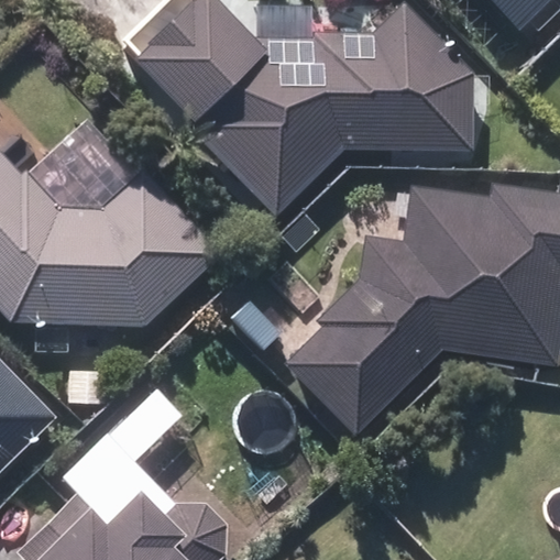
[(188,127),(276,217),(347,150),(472,150),(473,73),(404,2),(368,37),(311,36),(313,7),(252,6),(252,35),(216,0),(190,0),(132,57),(195,122),(188,127)]
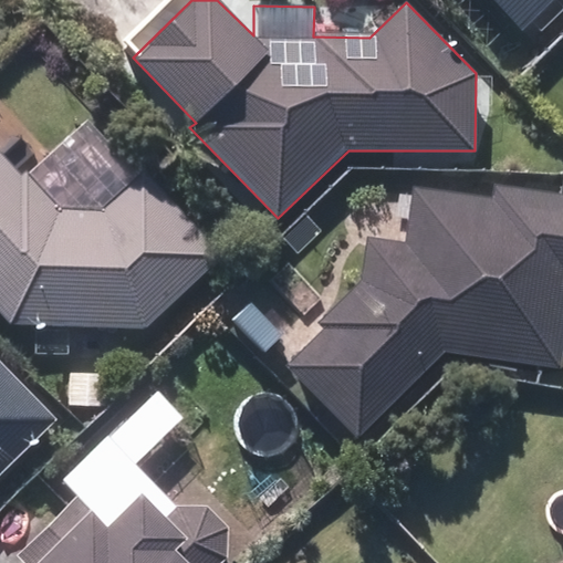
[(494,0),(522,29),(552,0),(494,0)]
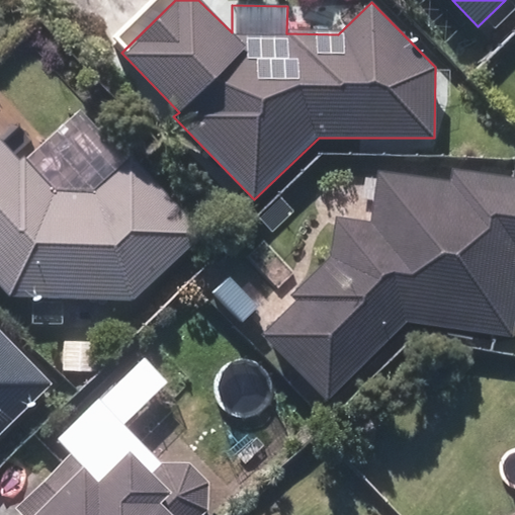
[(0,280),(15,296),(136,298),(201,236),(131,160),(97,192),(55,191),(0,135),(0,280)]
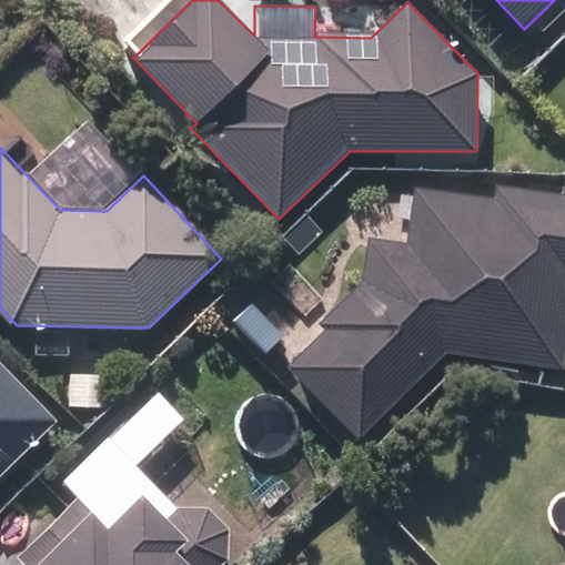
[(291,367),(360,439),(444,353),(564,370),(564,195),(494,185),(493,199),(416,188),(410,242),(370,236),(362,284),(322,324),(328,331),(291,367)]
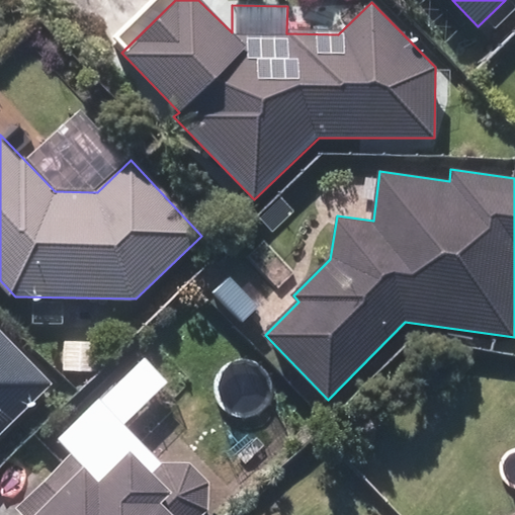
[(217,291),(243,320),(258,307),(231,278),(217,291)]
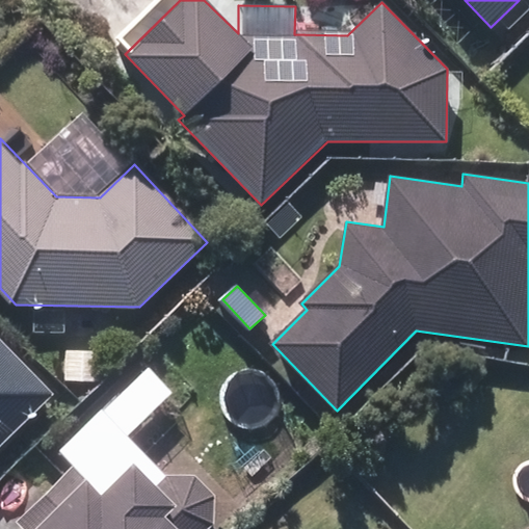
[(0,428),(48,384),(0,337),(0,428)]
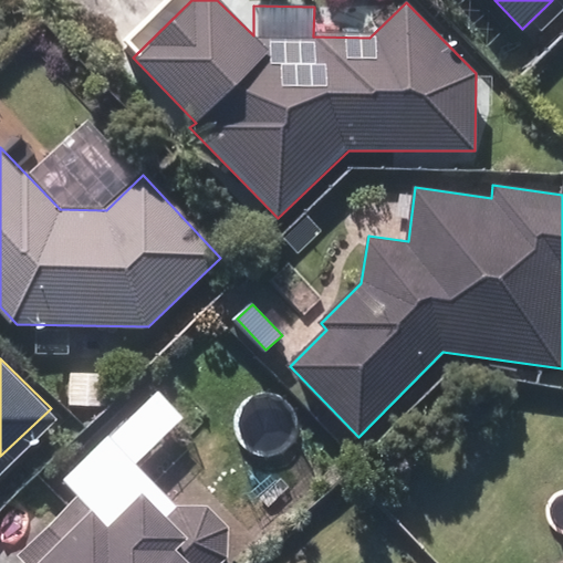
[(72,407),(107,408),(106,375),(72,376),(72,407)]
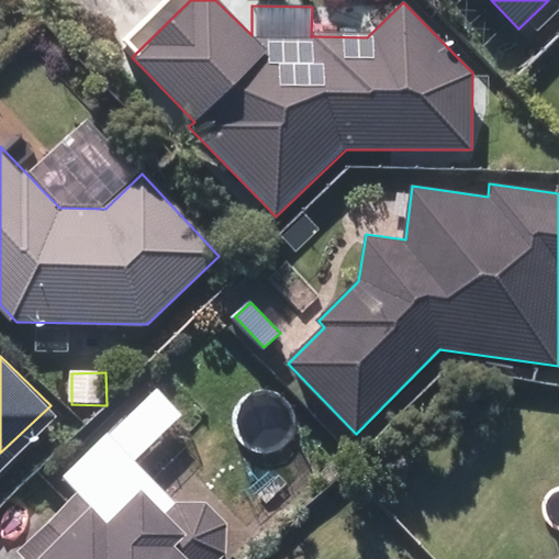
[(226,394),(245,414),(266,391),(248,373),(226,394)]
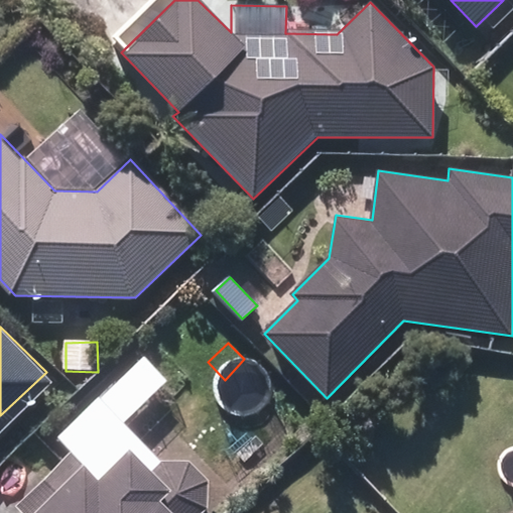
[(201,512),(206,509),(206,481),(188,464),(163,464),(124,422),(165,383),(144,361),(103,401),(98,395),(54,436),(70,452),(15,504),(23,512),(201,512)]
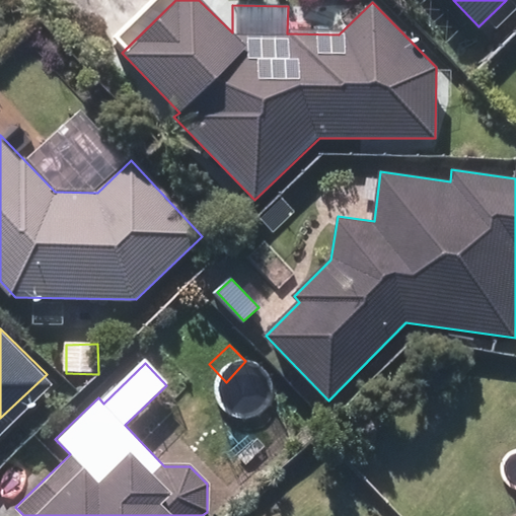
All buildings are outlined.
